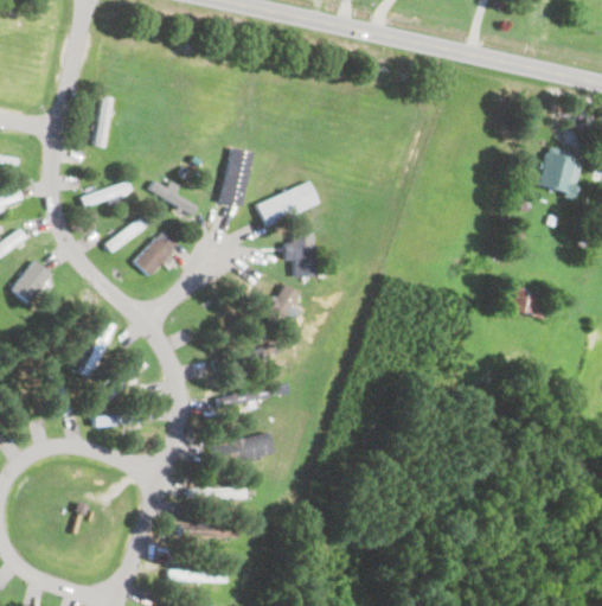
[(114,99),(103,96),(94,146),(104,147),(114,99)]
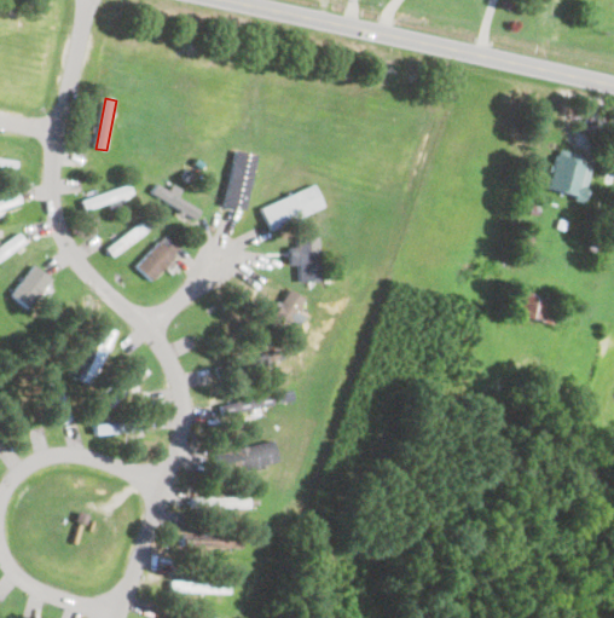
[(225,206),(247,212),(260,156),(237,151),(225,206)]
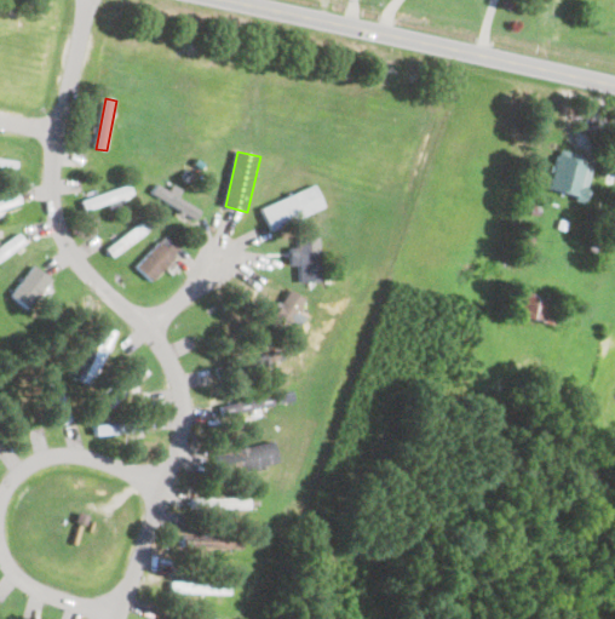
[(552,195),(588,201),(596,158),(559,152),(552,195)]
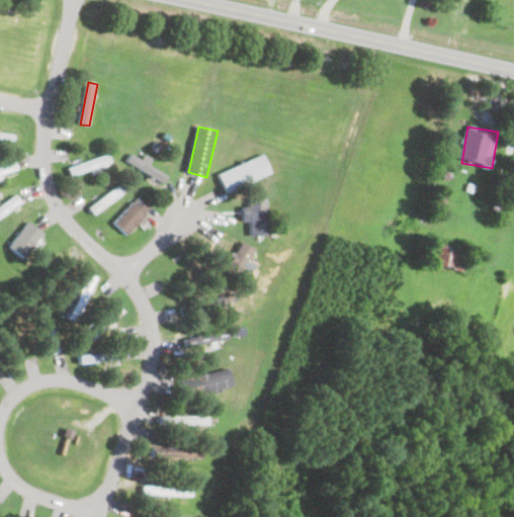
[(0,141),(13,143),(14,135),(0,133),(0,141)]
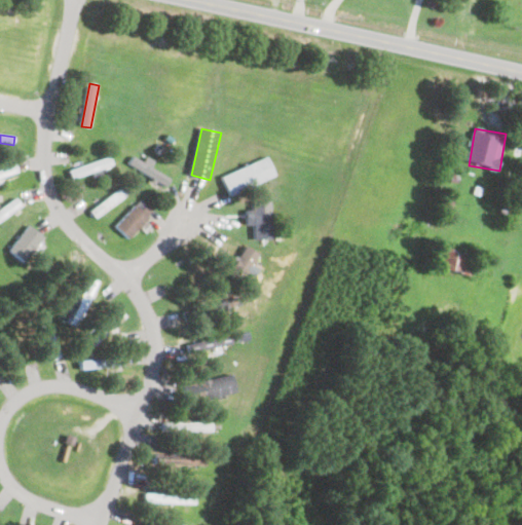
[(223,177),(232,195),(277,176),(268,155),(223,177)]
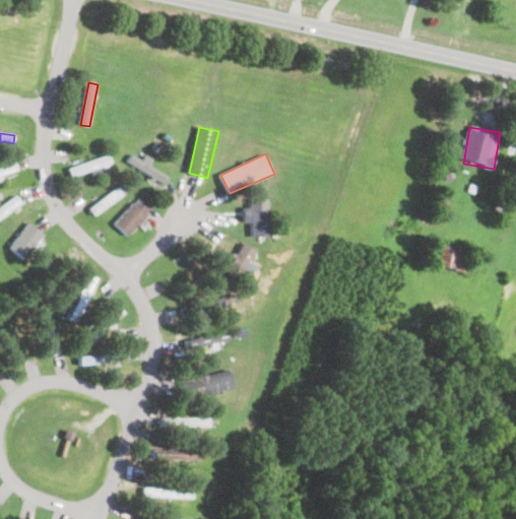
[(147,154),(140,170),(166,184),(170,177),(150,165),(154,158),(147,154)]
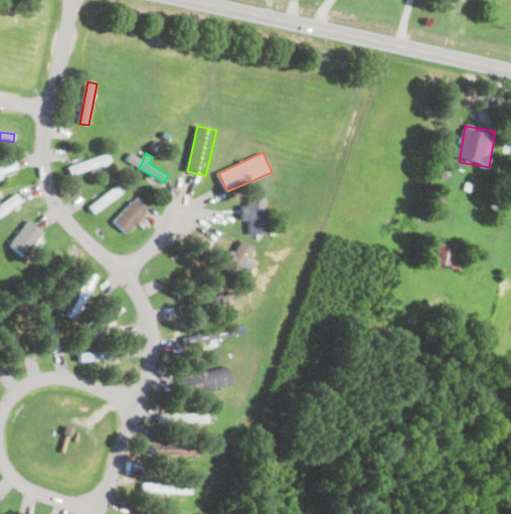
[(69,167),(72,176),(113,163),(109,154),(69,167)]
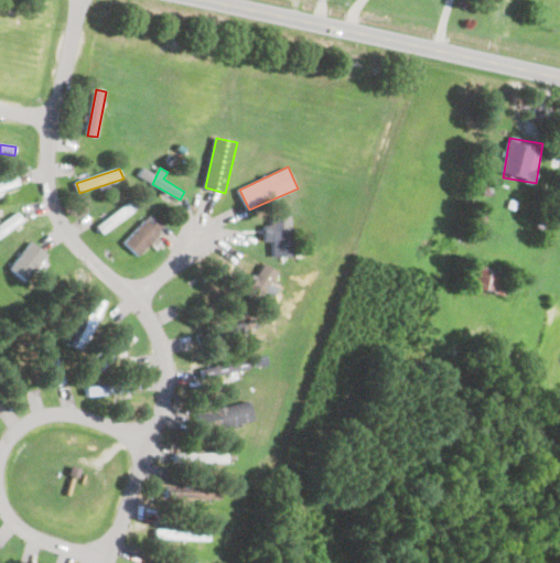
[(0,180),(0,192),(22,184),(18,174),(0,180)]
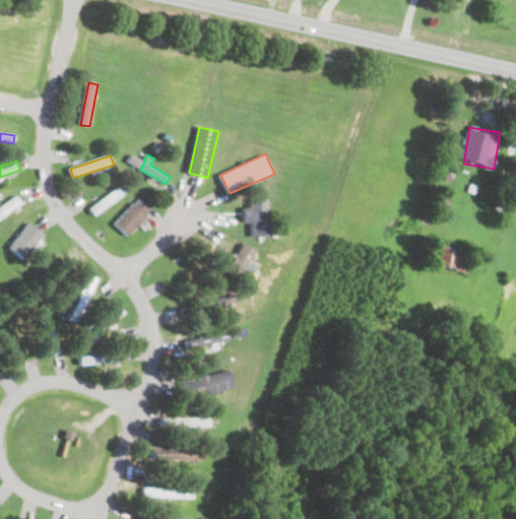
[(129,191),(124,184),(90,210),(97,217),(129,191)]
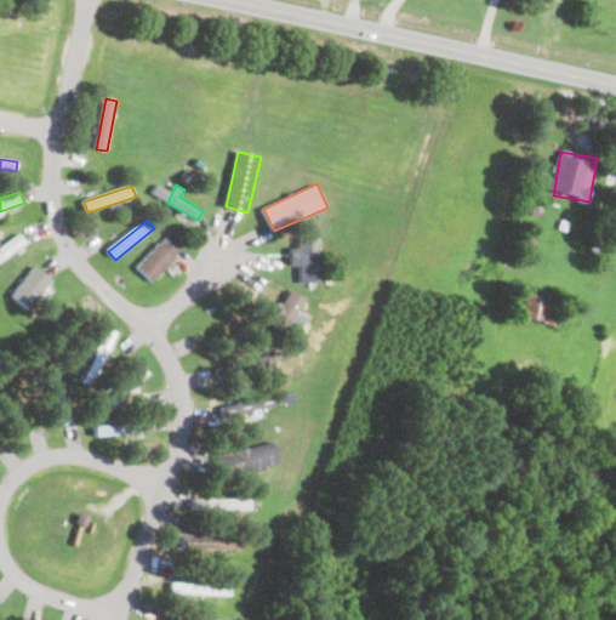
[(0,244),(0,263),(28,243),(21,232),(0,244)]
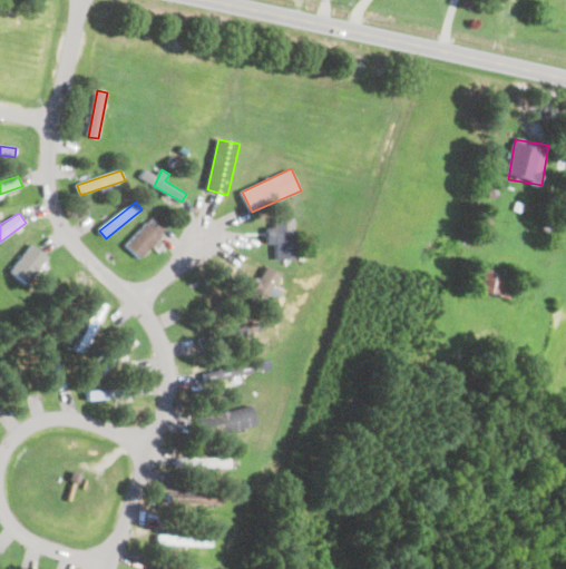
[(296,218),(276,218),(276,260),(296,260),(296,218)]
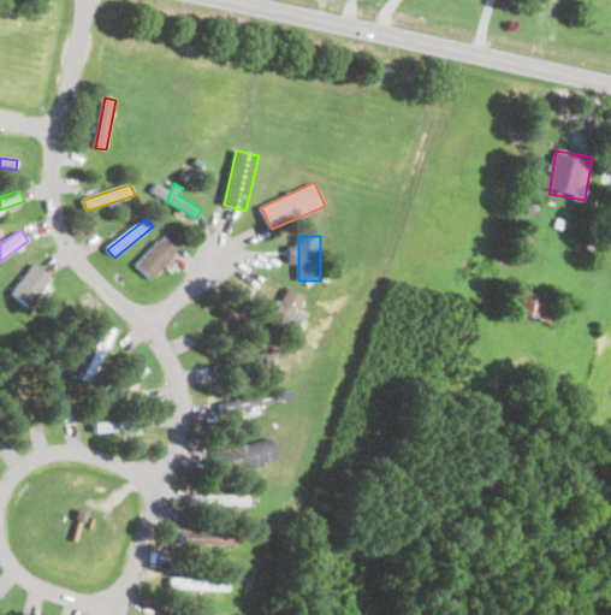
[(137,265),(152,281),(176,256),(160,242),(137,265)]
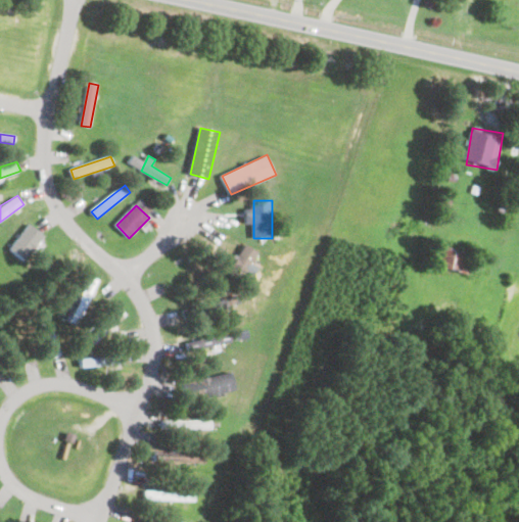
[(11,246),(26,259),(44,234),(30,223),(11,246)]
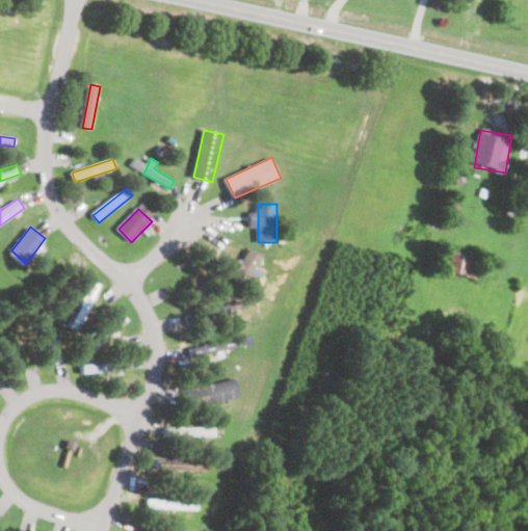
[(264,257),(251,249),(234,277),(247,285),(264,257)]
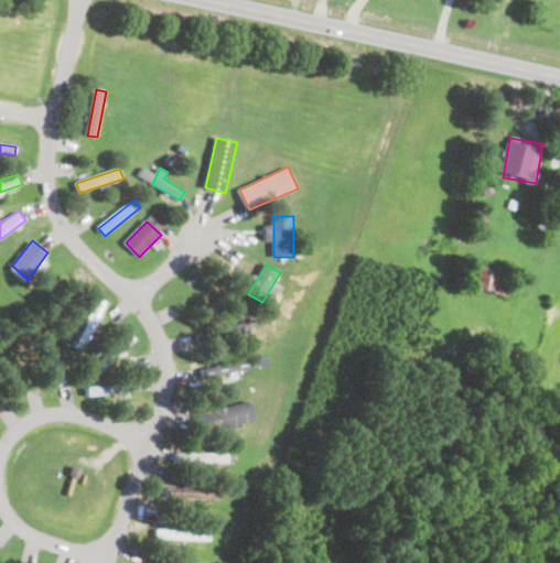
[(471,290),(506,295),(510,272),(474,267),(471,290)]
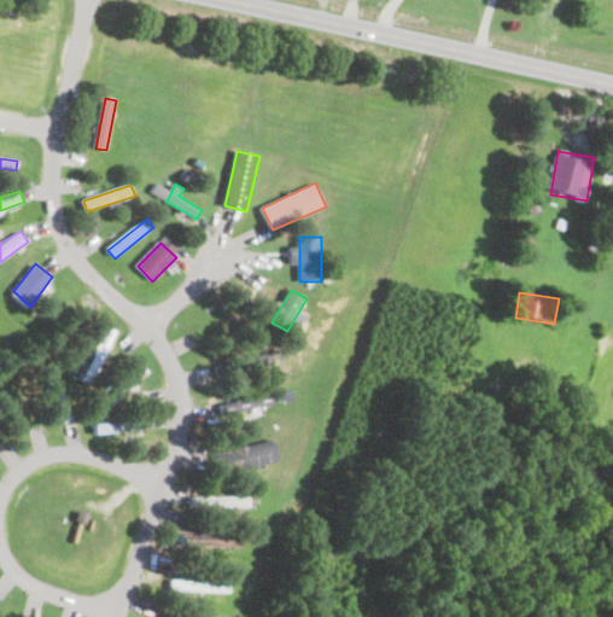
[(117,332),(107,327),(85,379),(94,383),(117,332)]
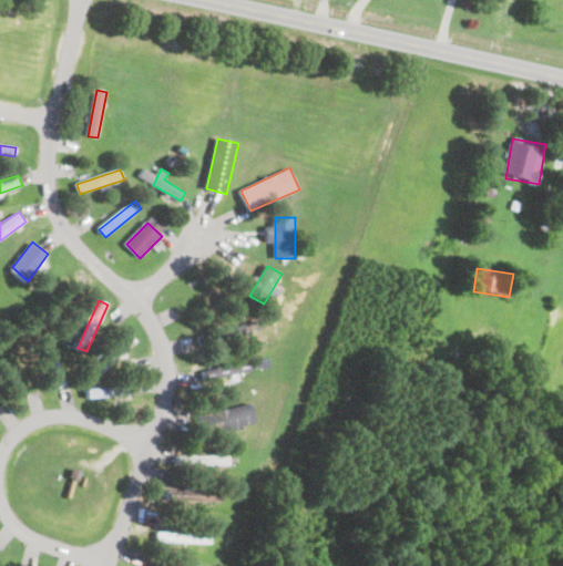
[(139,342),(131,333),(95,364),(103,373),(139,342)]
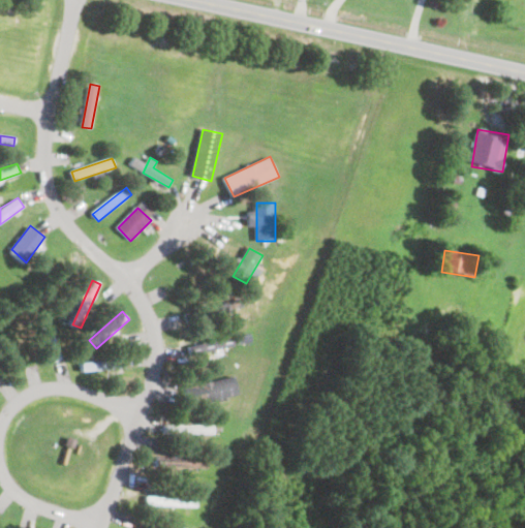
[(191,354),(236,349),(235,339),(190,345),(191,354)]
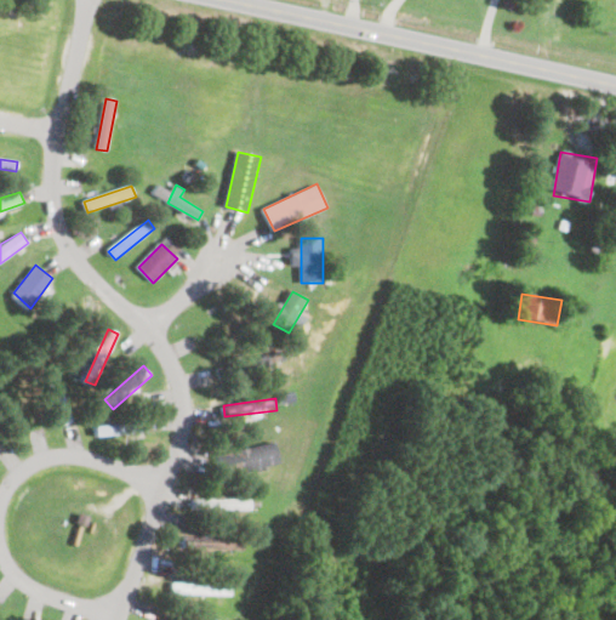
[(97,425),(97,434),(129,434),(129,425),(97,425)]
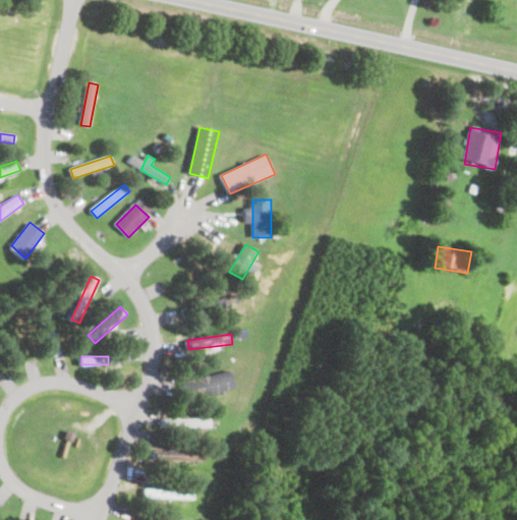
[(191,398),(236,390),(233,372),(188,380),(191,398)]
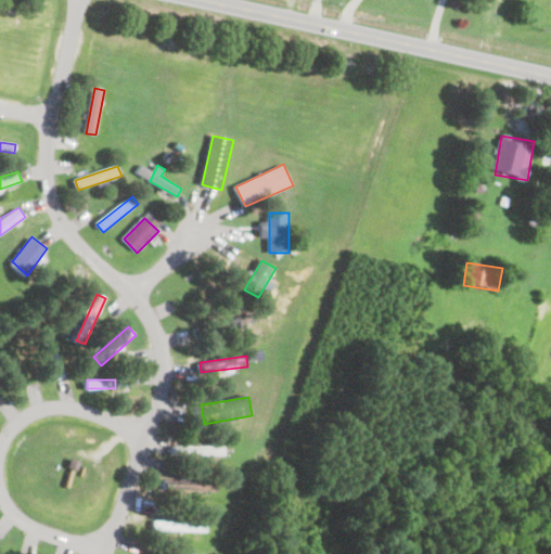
[(226,455),(226,446),(173,446),(173,455),(226,455)]
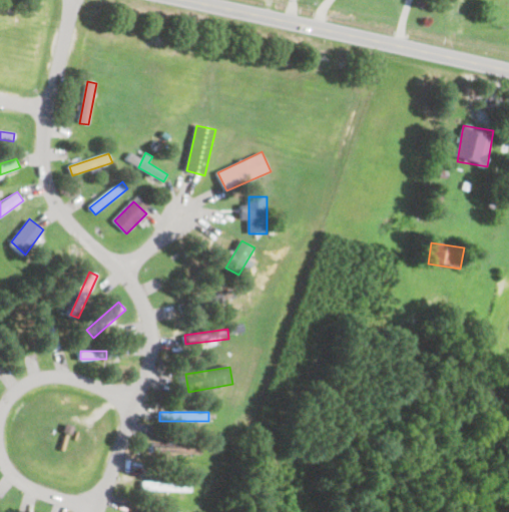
[(76,427),(68,425),(61,449),(70,451),(76,427)]
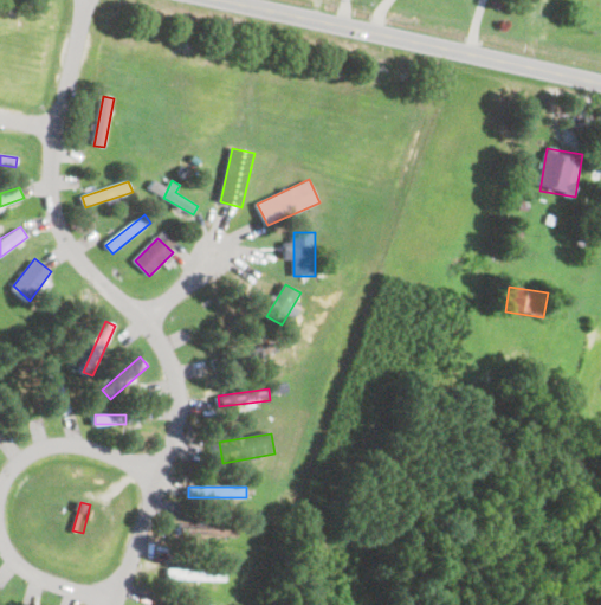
[(226,580),(226,570),(170,570),(170,580),(226,580)]
